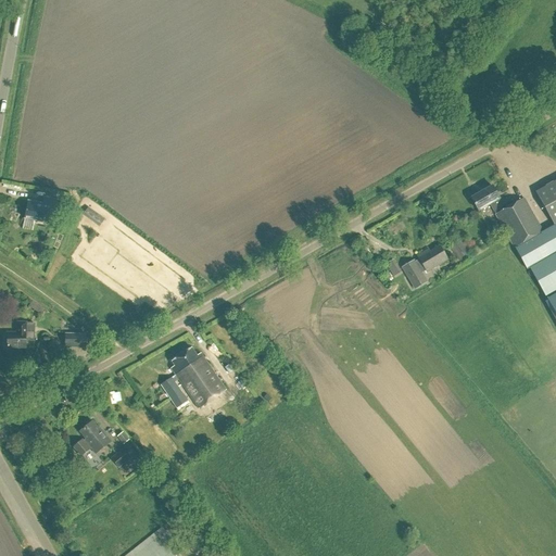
[(490,187),(469,199),(476,211),(488,205),(513,249),(525,272),(530,268),(555,315),(555,180),(533,193),(536,200),(552,226),(541,232),(521,199),(503,210),(490,187)]
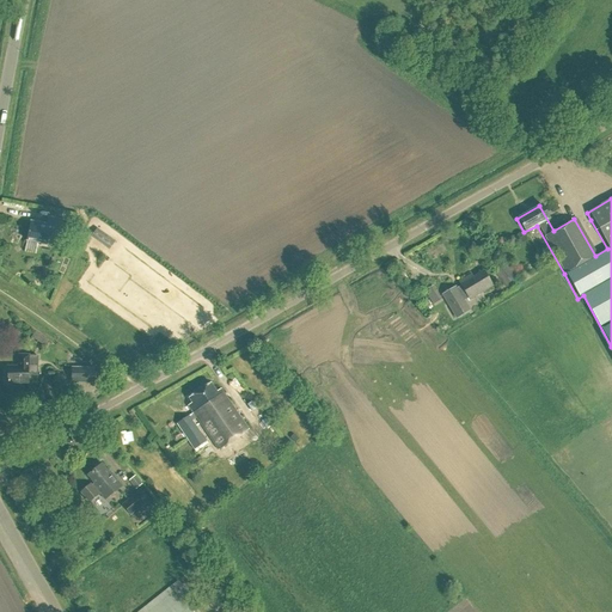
[(31,222),(29,240),(37,242),(37,244),(51,246),(55,231),(62,232),(65,220),(48,218),(47,226),(31,222)]
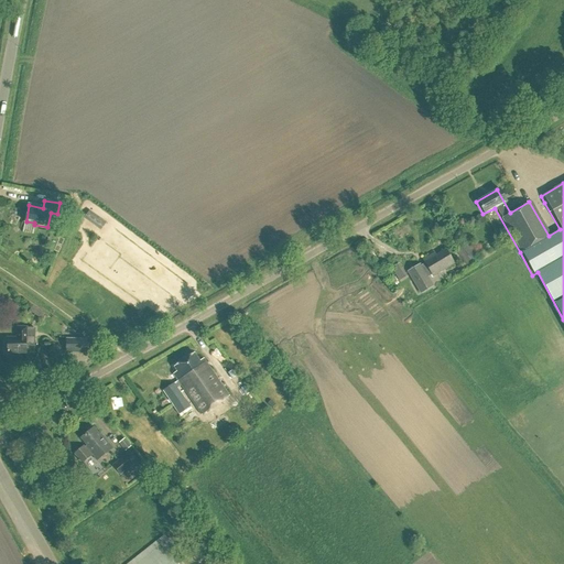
[(89,210),(84,218),(100,230),(106,223),(89,210)]
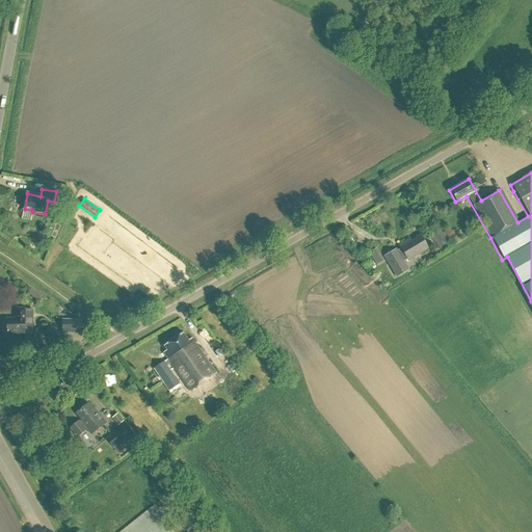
[(396,248),(383,257),(396,277),(408,270),(403,261),(407,259),(408,261),(428,249),(420,236),(407,244),(405,241),(399,245),(401,249),(398,251),(396,248)]
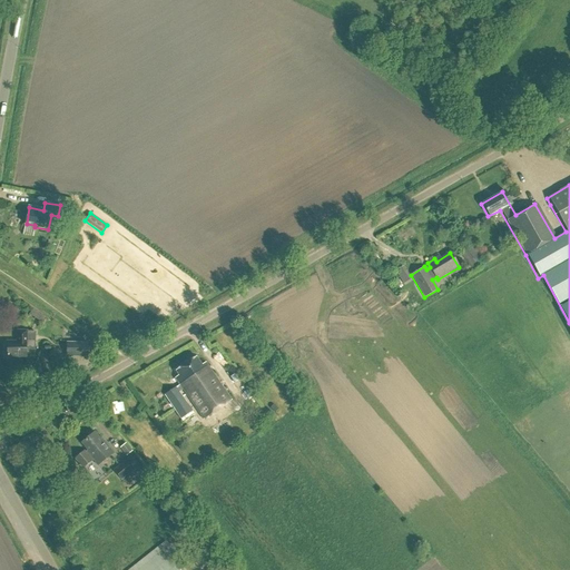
[(473,258),(480,269),(487,266),(480,255),(473,258)]
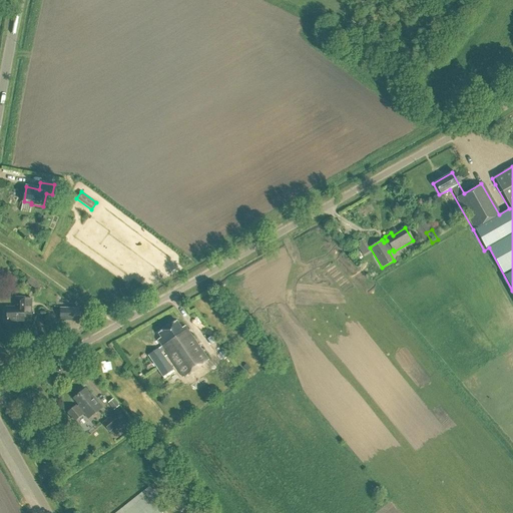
[(356,249),(360,262),(368,260),(364,246),(356,249)]
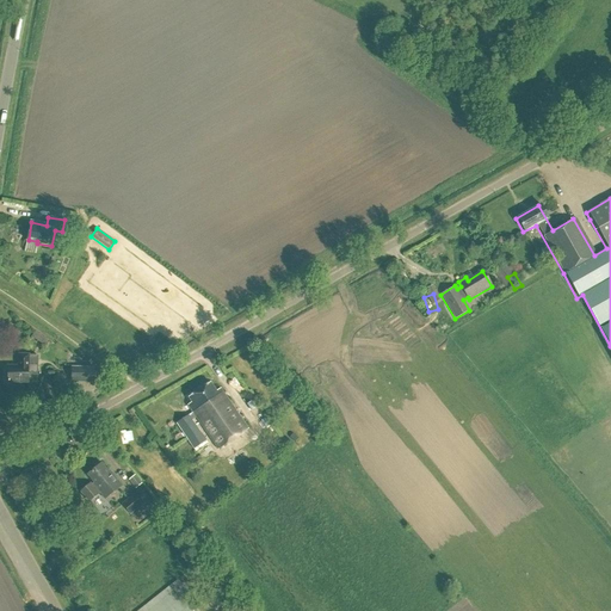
[(35,332),(31,338),(44,345),(48,339),(35,332)]
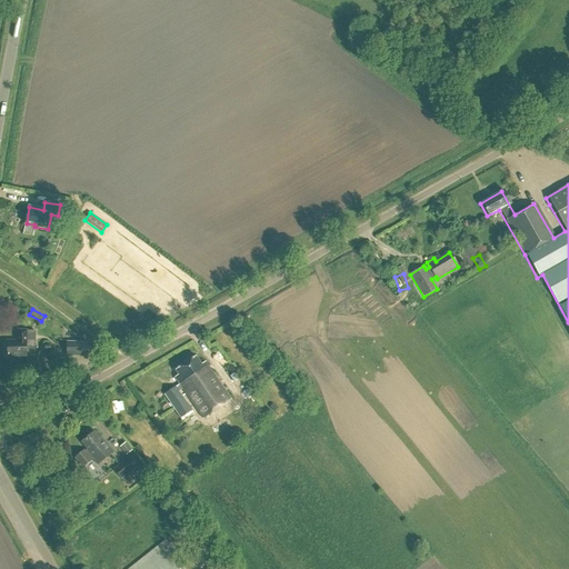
[(35,351),(35,341),(35,330),(17,329),(17,342),(8,342),(7,357),(26,357),(26,350),(35,351)]
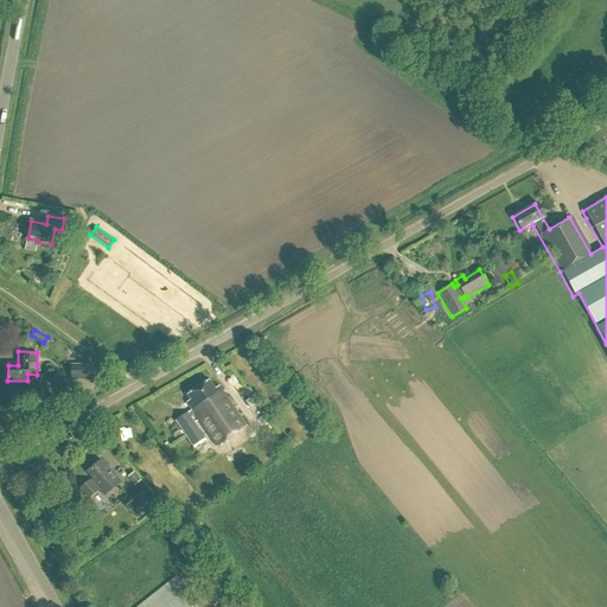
[(91,381),(93,366),(70,366),(70,381),(91,381)]
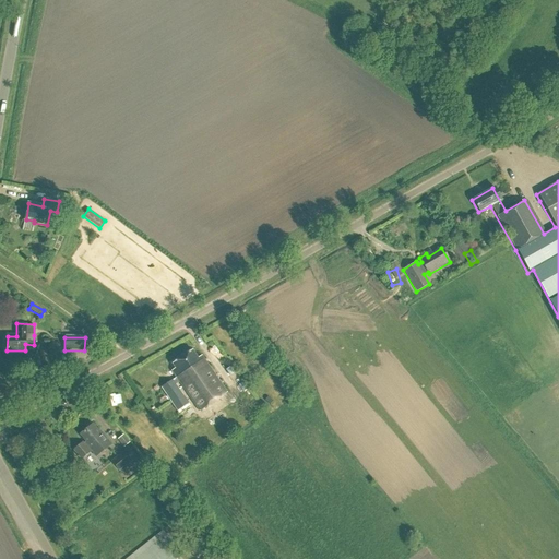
[(189,351),(169,365),(173,369),(170,370),(199,411),(224,393),(199,356),(194,359),(189,351)]
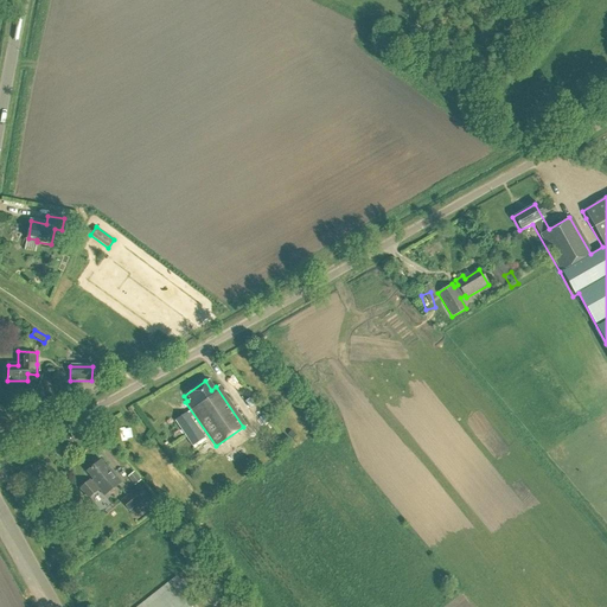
[(190,413),(177,421),(181,427),(193,420),(190,413)]
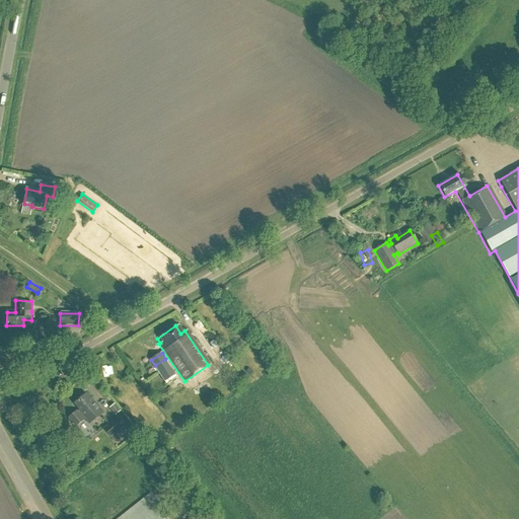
[(165,359),(155,365),(165,381),(176,374),(165,359)]
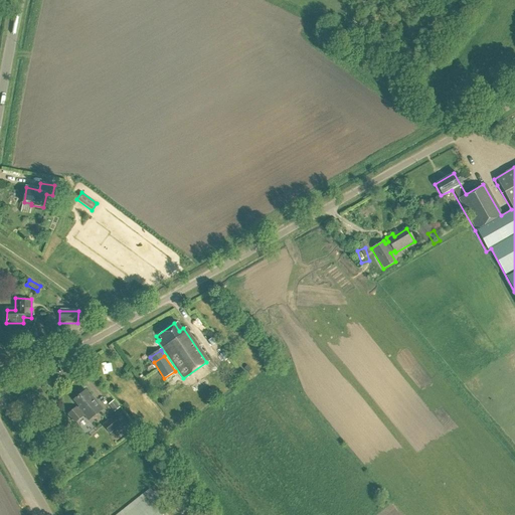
[(74,423),(83,416),(87,420),(101,409),(94,400),(93,401),(83,390),(72,400),(76,405),(66,414),(74,423)]
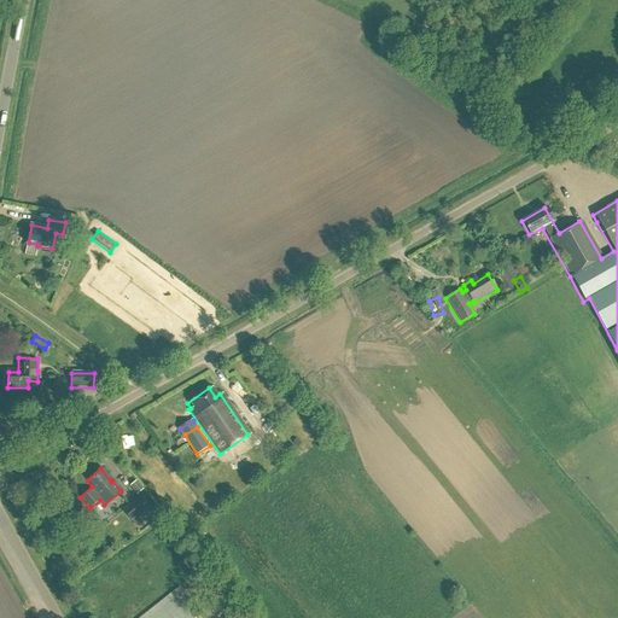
[(136,481),(129,487),(138,495),(144,489),(136,481)]
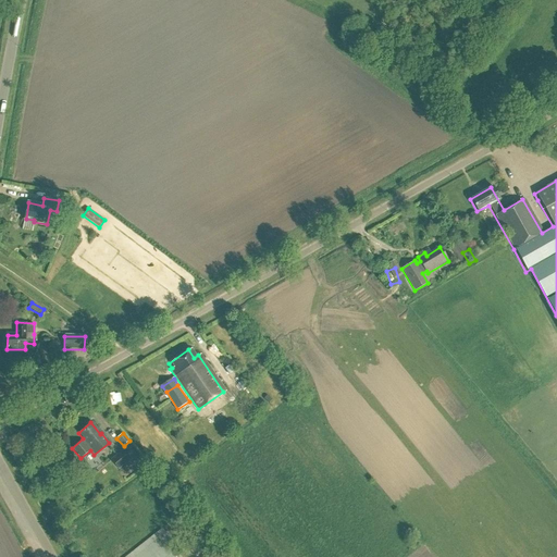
[(113,452),(109,455),(112,458),(111,459),(119,470),(135,457),(127,446),(115,455),(113,452)]
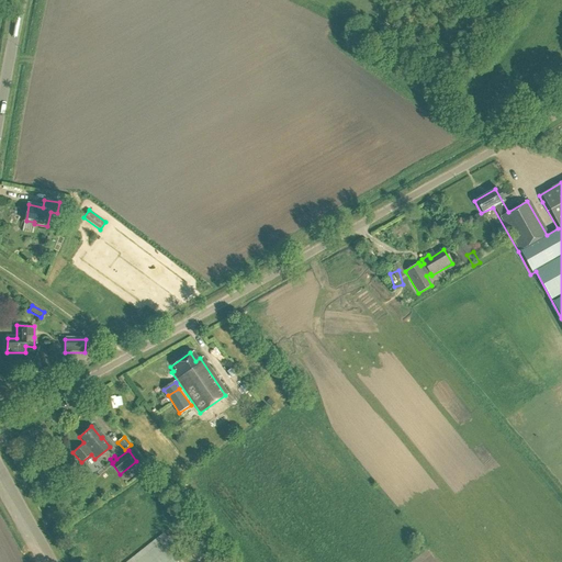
[(184,561),(163,535),(127,561),(184,561)]
